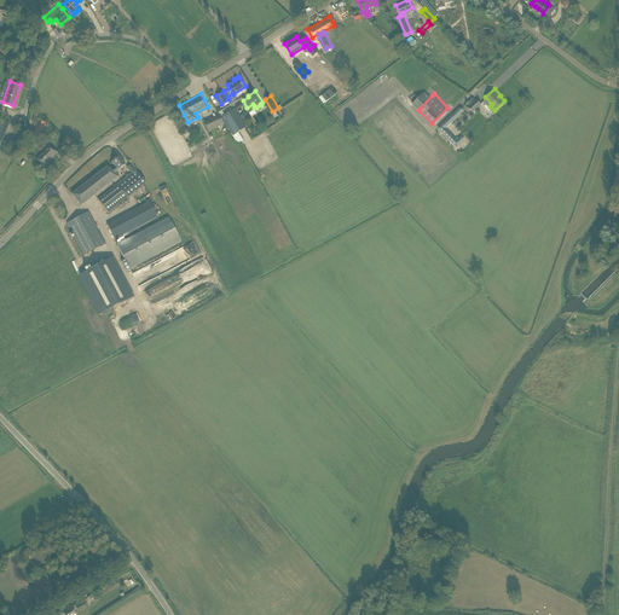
[(476,97),(468,105),(473,110),(481,102),(476,97)]
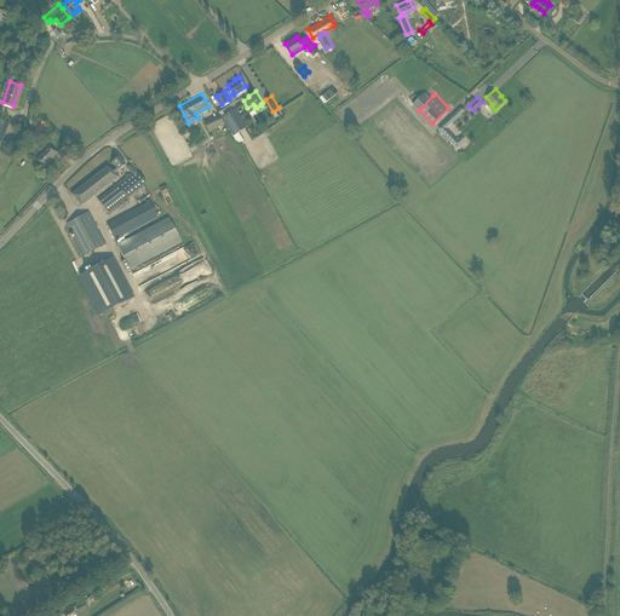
[(458,145),(466,137),(461,133),(458,137),(447,126),(465,108),(460,104),(438,126),(458,145)]
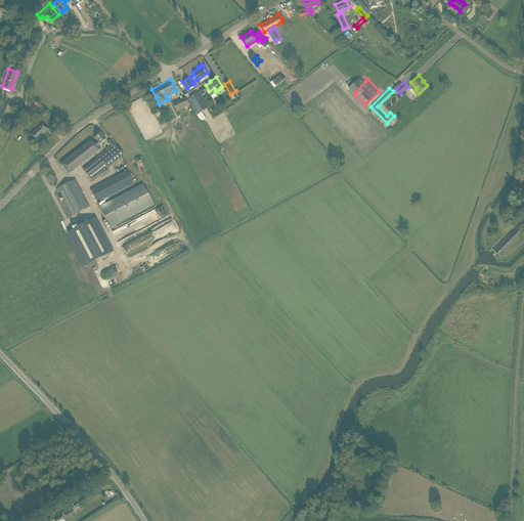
[(209,105),(199,90),(187,96),(198,113),(209,105)]
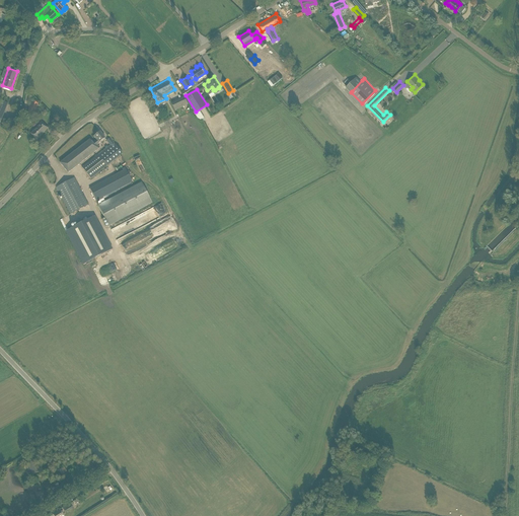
[(186,103),(181,95),(172,101),(176,108),(186,103)]
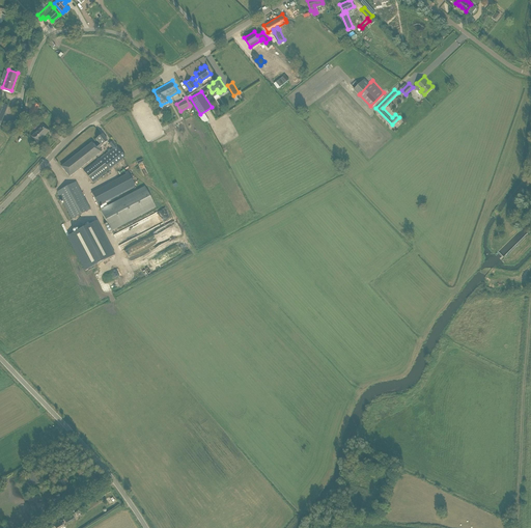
[(32,117),(38,104),(33,101),(26,114),(32,117)]
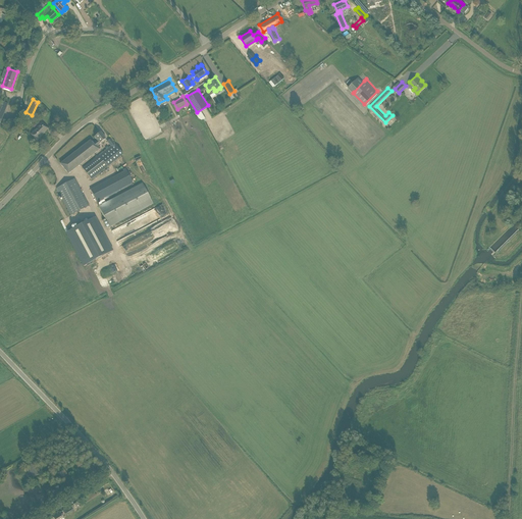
[(37,138),(48,125),(42,119),(31,132),(34,135),(37,138)]
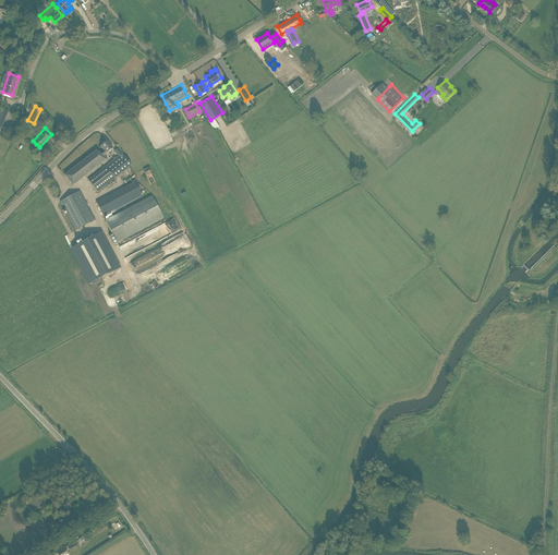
[(112,146),(110,143),(107,139),(100,144),(104,147),(99,151),(105,158),(107,156),(105,153),(112,146)]
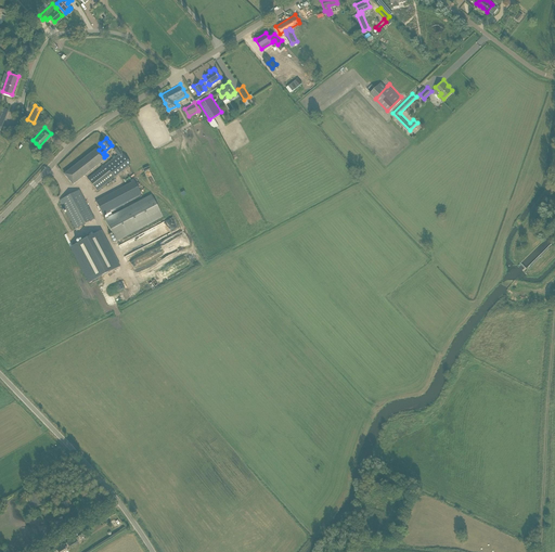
[(104,157),(99,150),(95,146),(64,171),(73,182),(93,165),(104,157)]
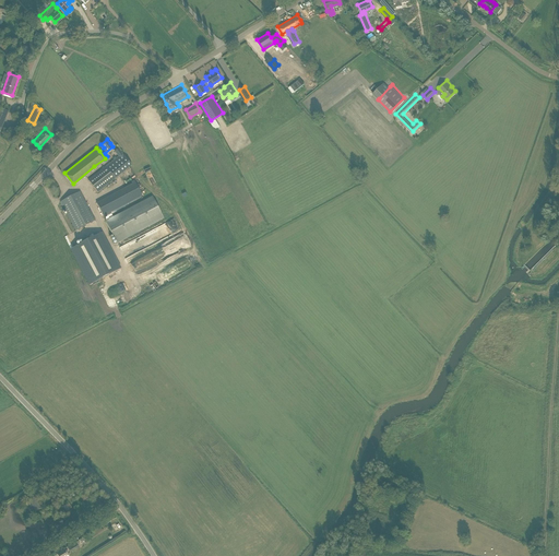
[(116,176),(106,164),(88,177),(98,190),(116,176)]
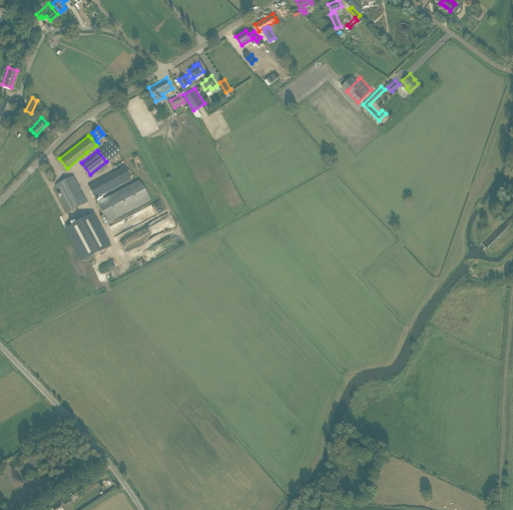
[(106,190),(129,178),(128,177),(130,176),(123,163),(120,164),(121,165),(88,183),(95,197),(98,195),(99,197),(103,195),(102,193),(106,191),(106,190)]
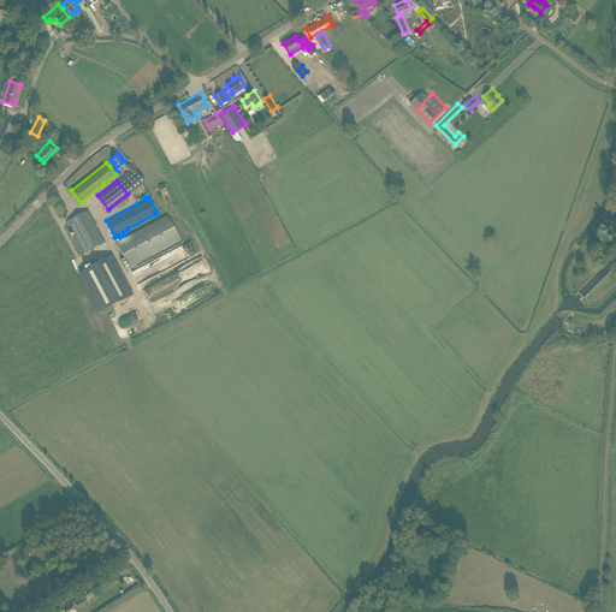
[(105,239),(99,227),(88,208),(66,219),(70,224),(84,250),(105,239)]
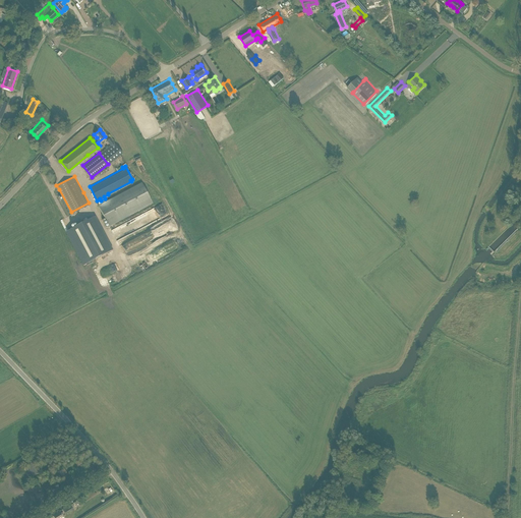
[(153,202),(147,190),(141,180),(99,204),(111,225),(153,202)]
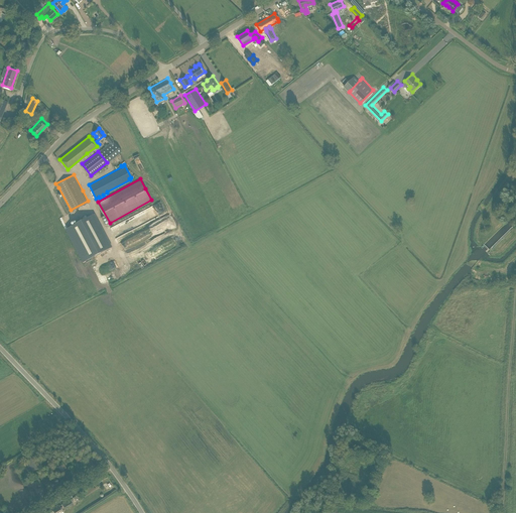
[(143,211),(146,218),(164,210),(161,203),(143,211)]
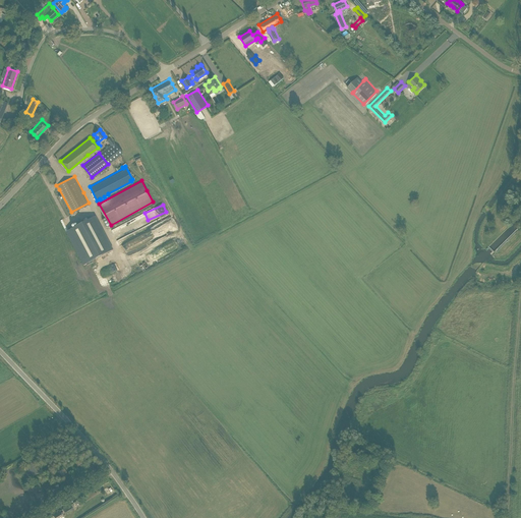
[(112,248),(95,215),(66,229),(83,263),(97,256),(101,253),(102,255),(108,252),(107,250),(112,248)]
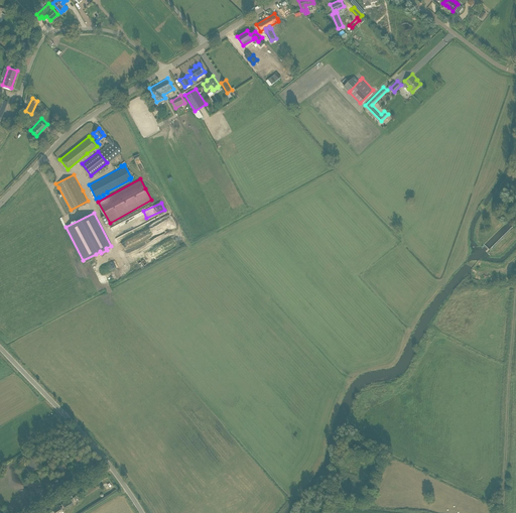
[(130,238),(134,238),(142,238),(142,232),(133,232),(133,237),(127,237),(127,240),(131,240),(130,238)]
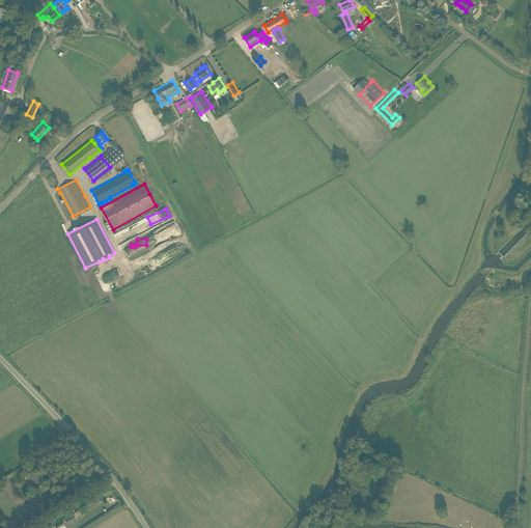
[(507,242),(500,247),(503,252),(511,247),(507,242)]
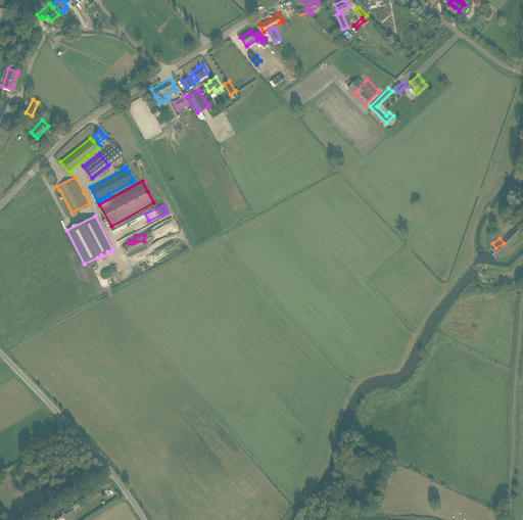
[(119,262),(108,269),(110,273),(122,266),(119,262)]
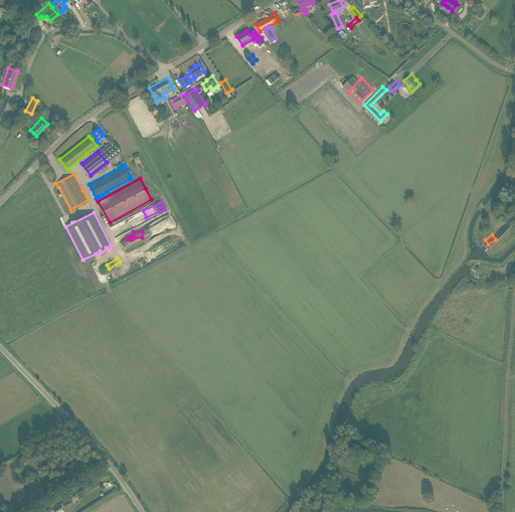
[(32,456),(31,456),(25,459),(30,469),(37,466),(32,456)]
